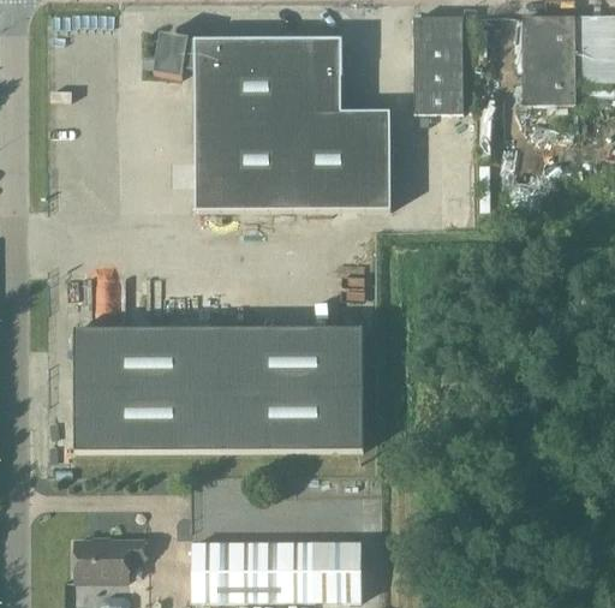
[(461,15),(413,16),(415,112),(464,111),(461,15)]
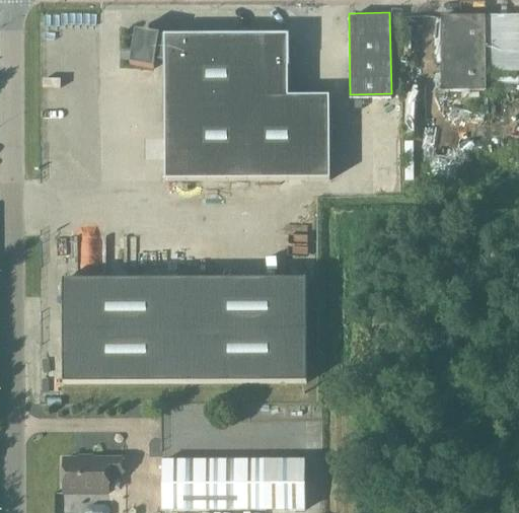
[(486,87),(486,85),(485,12),(441,12),(441,87),(486,87)]
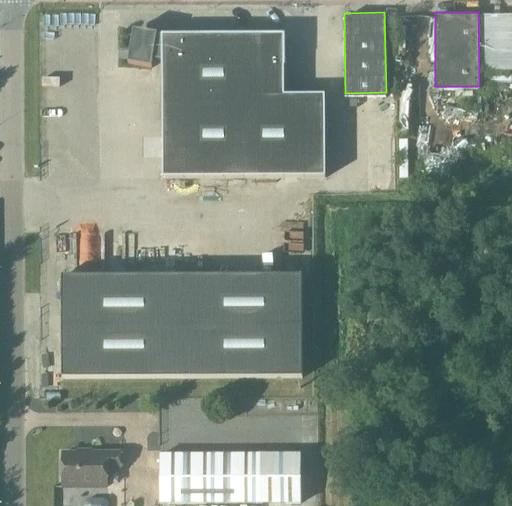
[(284,31),(158,32),(159,29),(135,25),(128,58),(152,63),(153,56),(163,56),(163,173),(326,172),(325,91),(285,91),(284,31)]
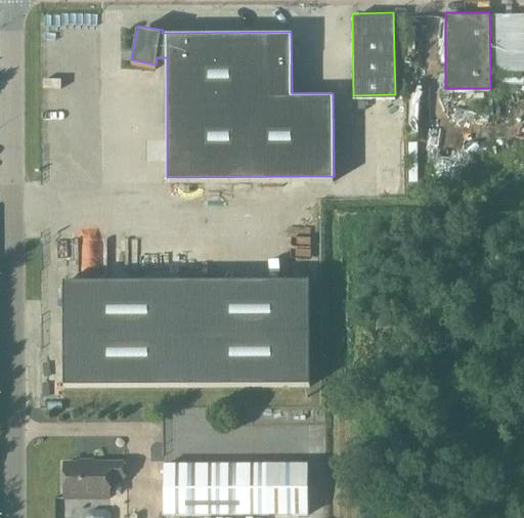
[(309,277),(63,278),(63,383),(309,382),(309,277)]
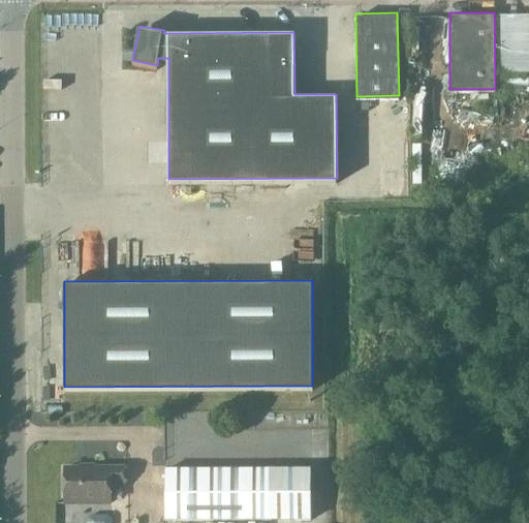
[(64,463),(64,498),(110,498),(110,479),(124,479),(124,463),(64,463)]
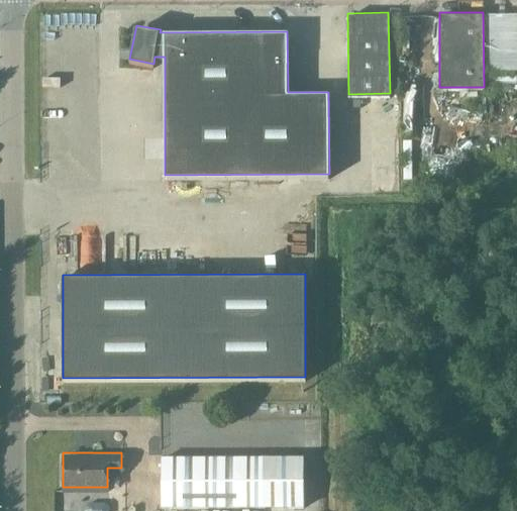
[(162,503),(263,503),(303,503),(302,453),(161,454),(162,503)]
